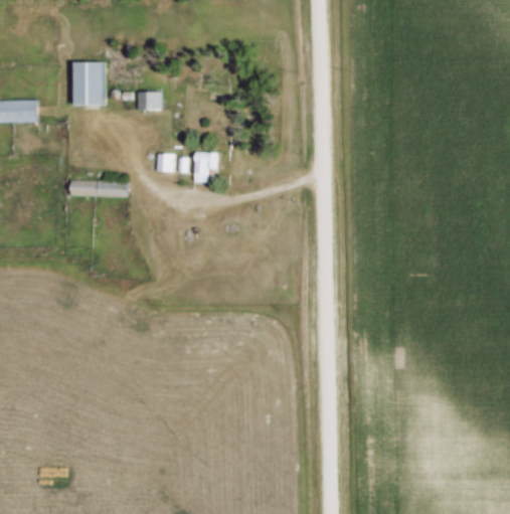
[(106,62),(76,62),(76,107),(106,107),(106,62)]
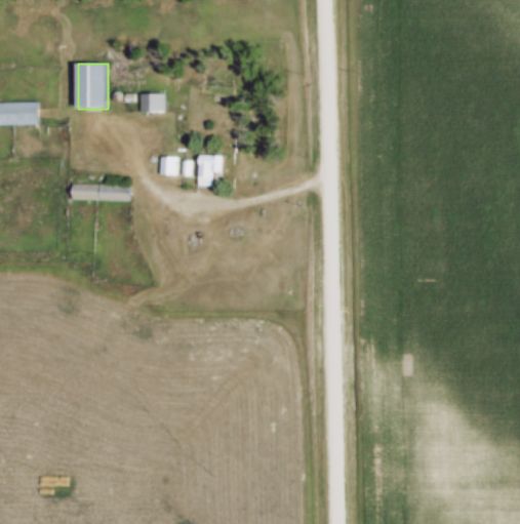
[(137,112),(163,112),(163,93),(137,93),(137,112)]
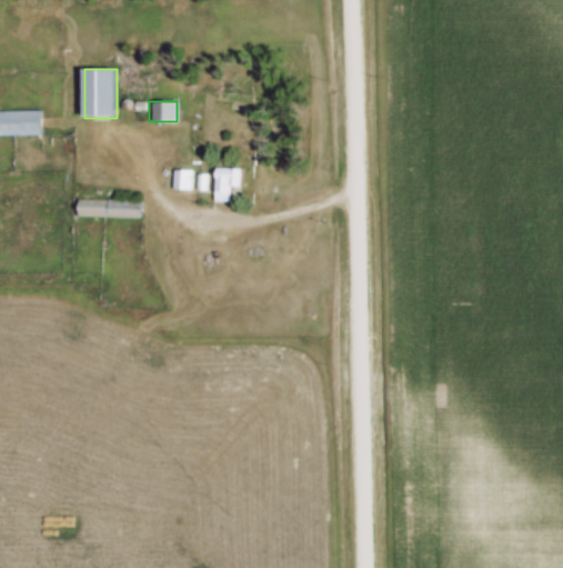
[(40,110),(0,110),(0,135),(40,136),(40,110)]
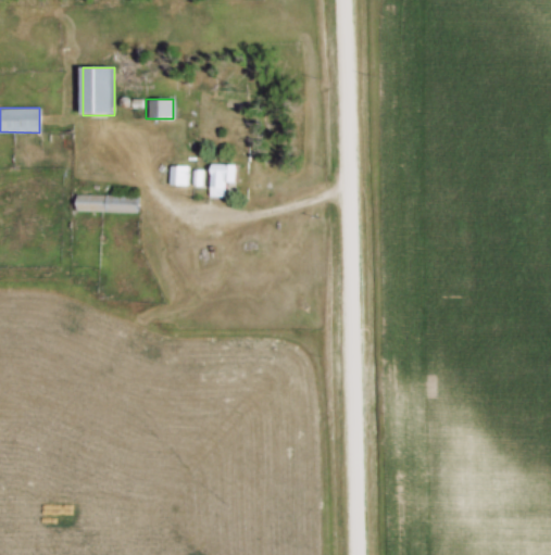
[(225,181),(235,181),(235,164),(210,164),(210,198),(225,198),(225,181)]
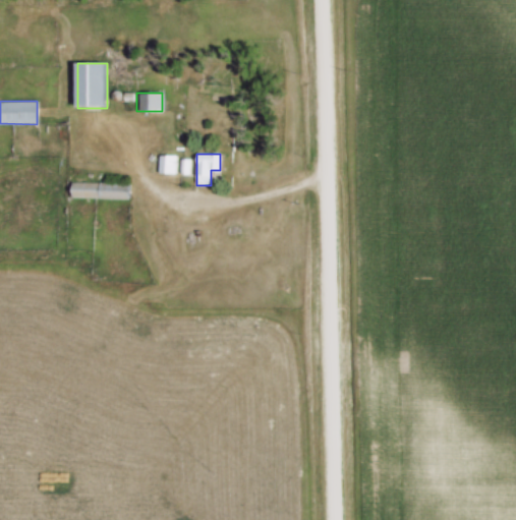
[(172,156),(155,156),(155,173),(172,173),(172,156)]
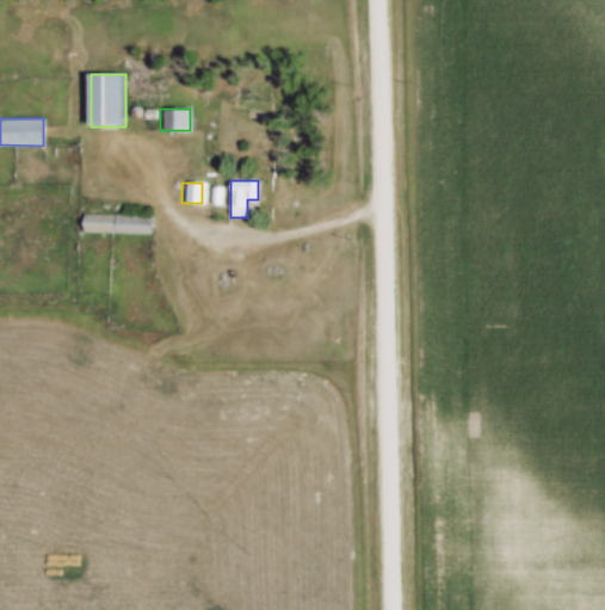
[(80,233),(152,233),(152,215),(80,214),(80,233)]
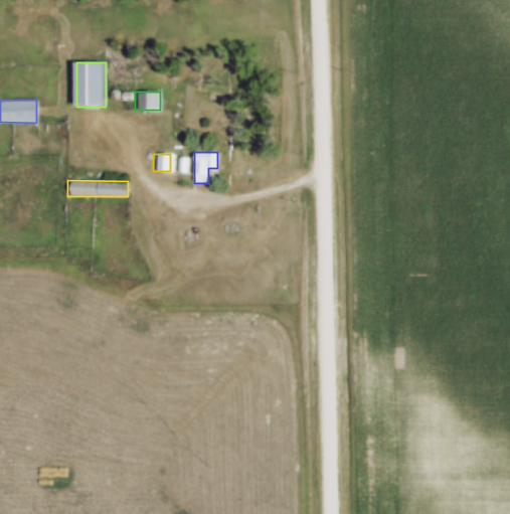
All buildings are outlined.
